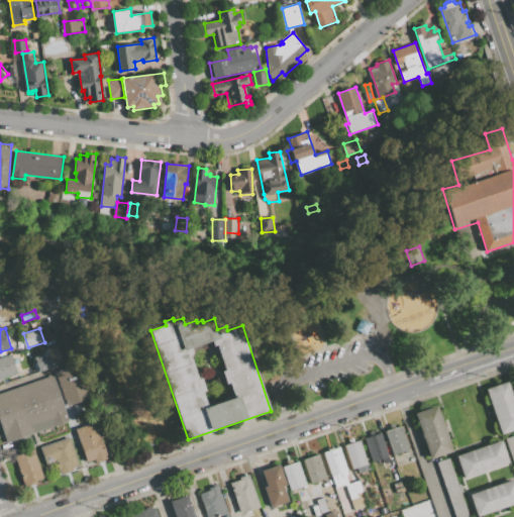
[(48,347),(59,343),(64,359),(54,364),(48,347)]
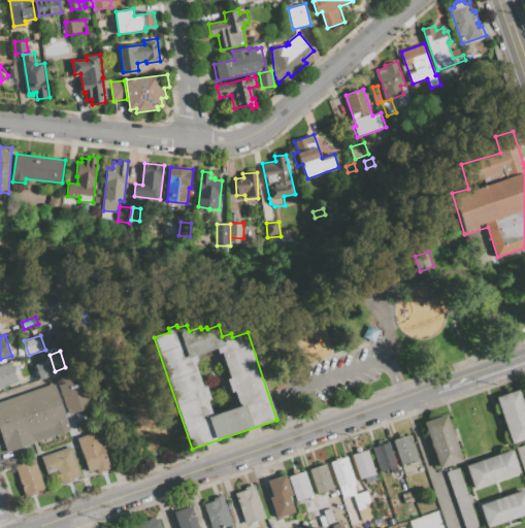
[(36,365),(51,360),(56,375),(41,380),(36,365)]
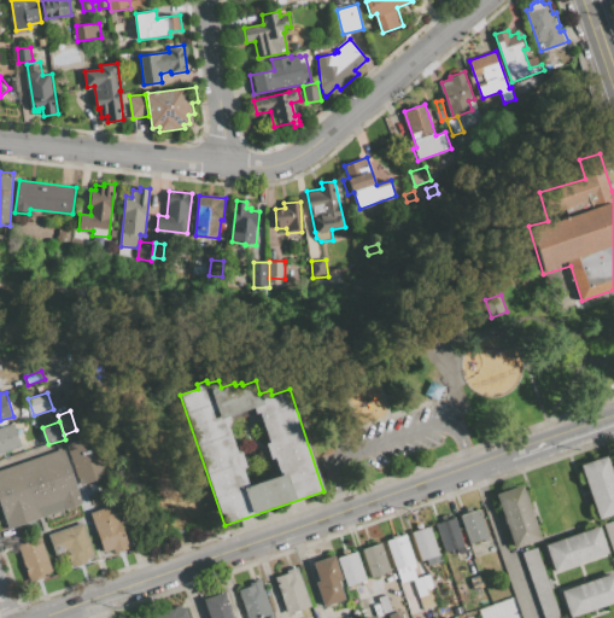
[(0,427),(15,423),(23,447),(0,454),(0,427)]
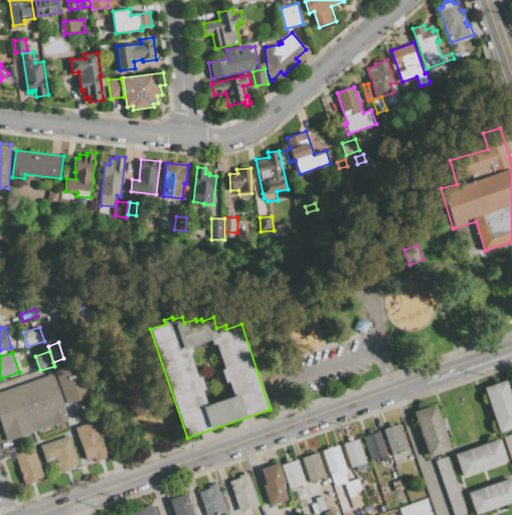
[(56,370),(81,362),(93,395),(67,404),(56,370)]
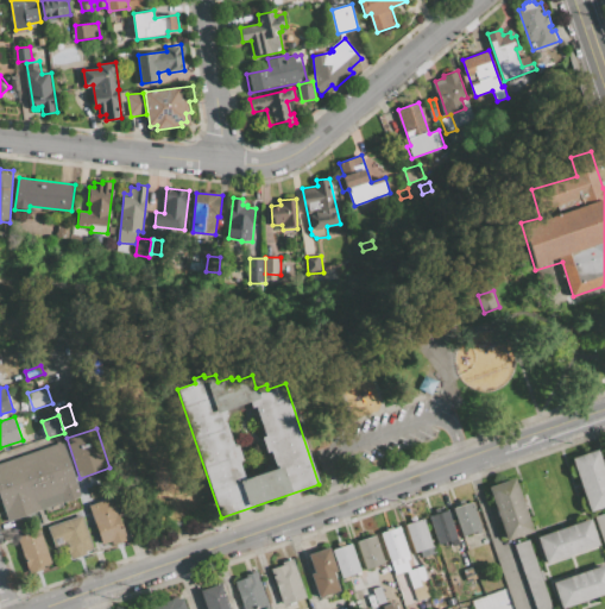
[(0,495),(0,463),(64,443),(82,496),(8,520),(0,495)]
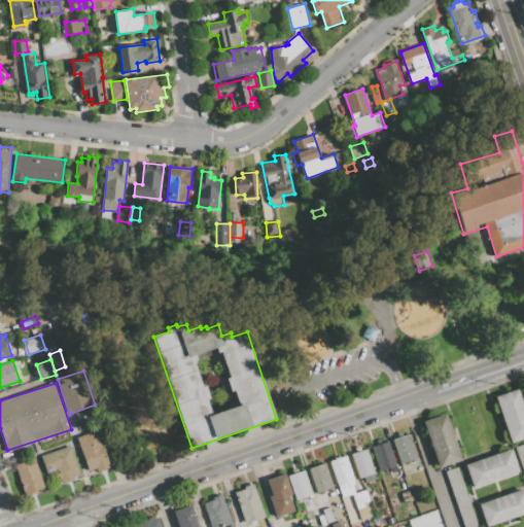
[(496,395),(519,388),(523,401),(523,437),(513,443),(496,395)]
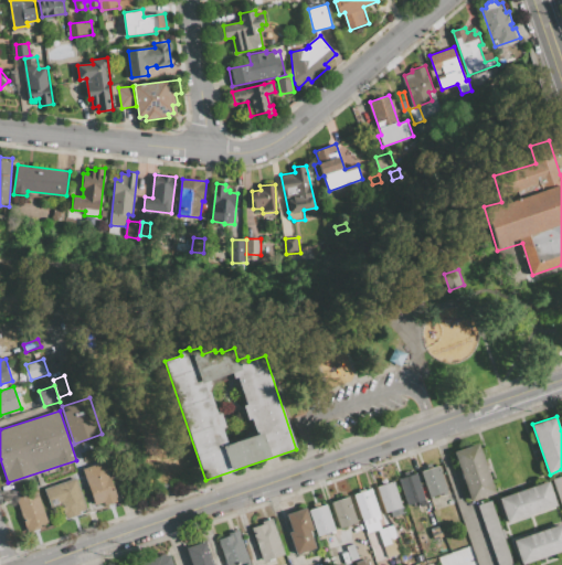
[(455,451),(479,444),(497,493),(473,502),(455,451)]
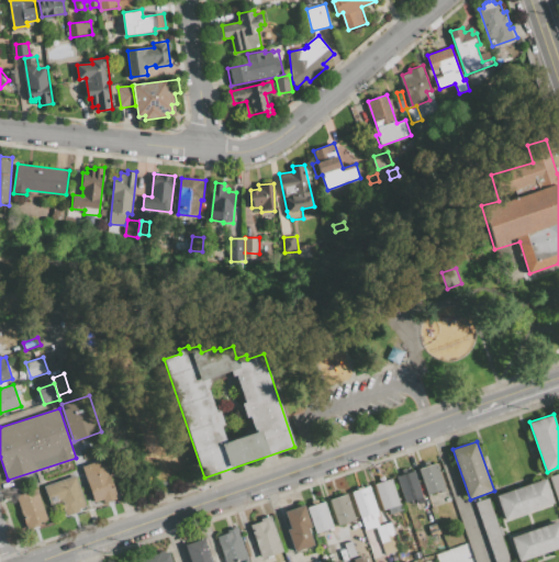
[(84,467),(111,458),(116,472),(111,473),(120,498),(105,503),(104,498),(96,502),(84,467)]
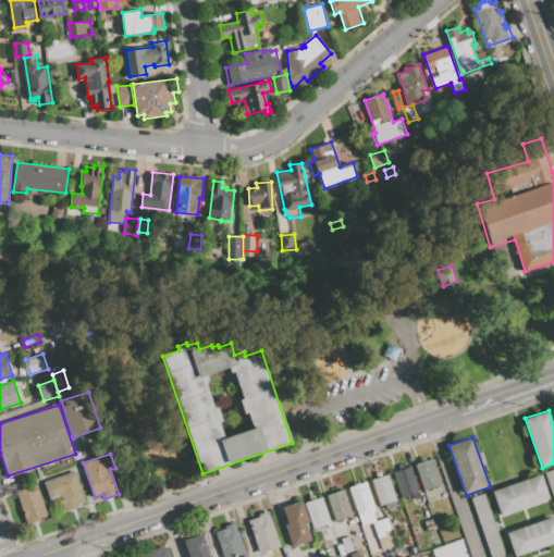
[(416,465),(433,458),(443,484),(425,491),(416,465)]
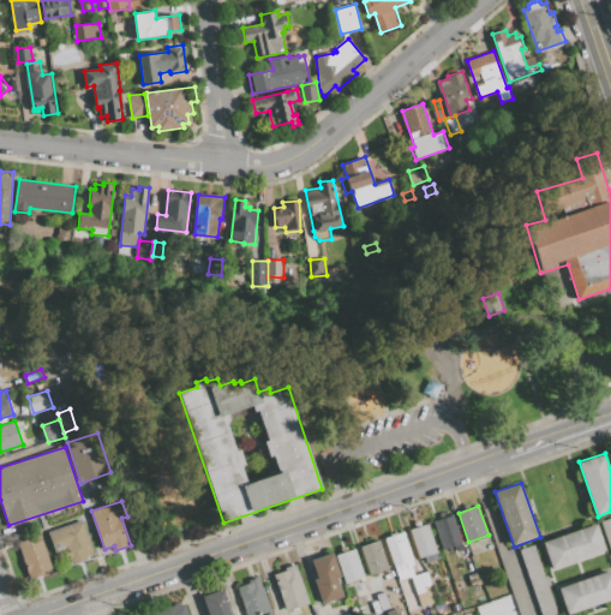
[(435,521),(455,514),(467,549),(457,553),(455,545),(444,549),(435,521)]
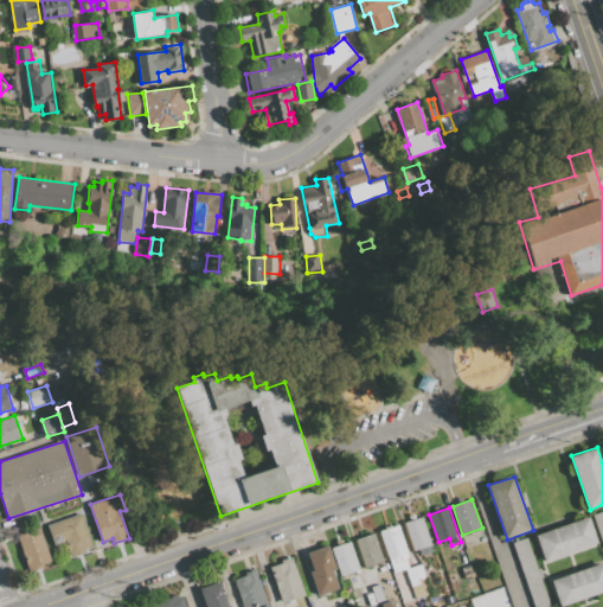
[(49,525),(83,513),(95,547),(87,549),(88,553),(72,557),(71,554),(59,558),(49,525)]
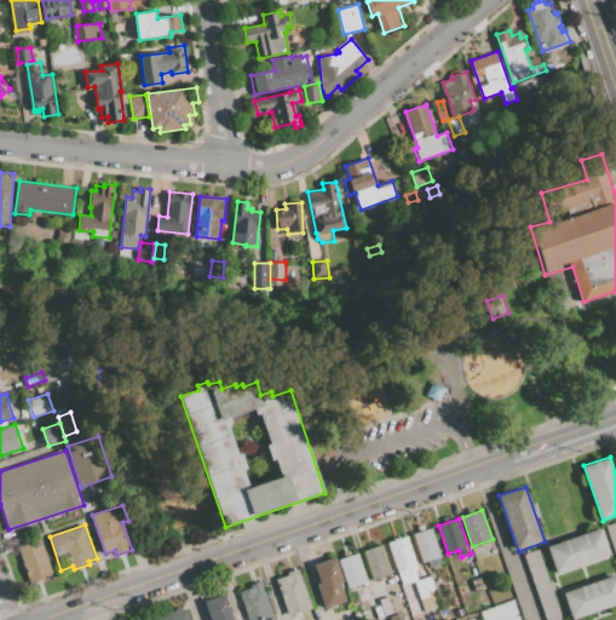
[(414,534),(432,527),(443,557),(425,563),(414,534)]
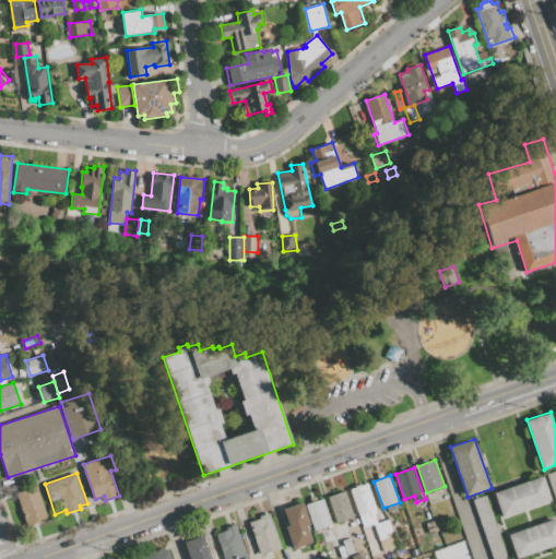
[(495,492),(544,475),(553,499),(504,516),(495,492)]
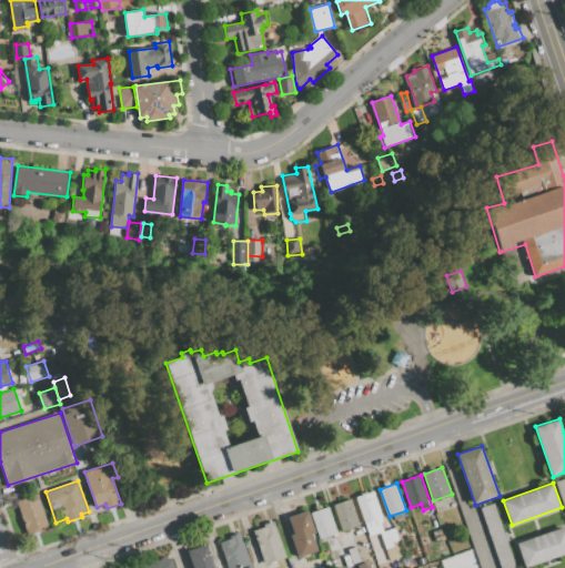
[(356,497),(375,490),(384,517),(385,531),(372,536),(356,497)]
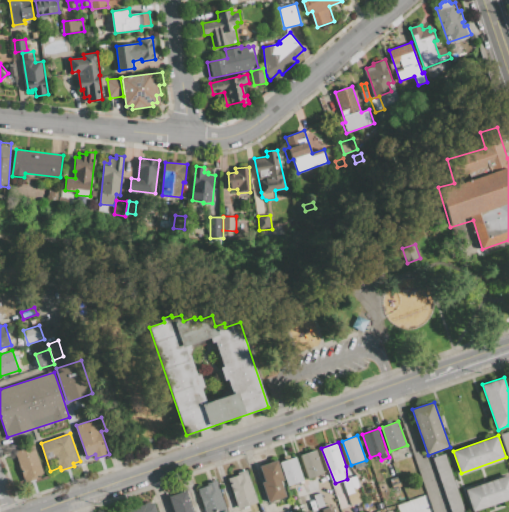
[(16,452),(35,445),(44,473),(38,476),(39,479),(28,482),(27,479),(25,480),(16,452)]
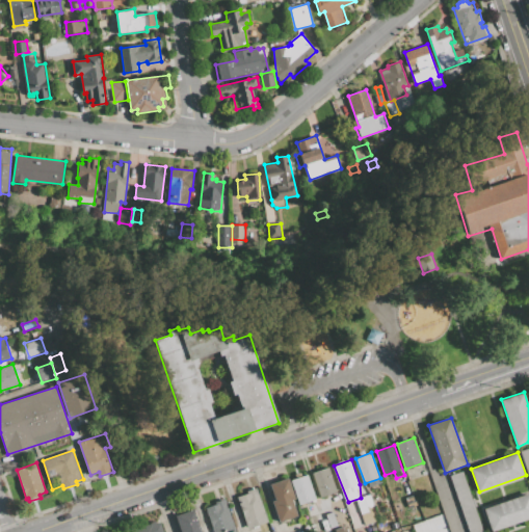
[(322,498),(338,491),(331,468),(314,473),(322,498)]
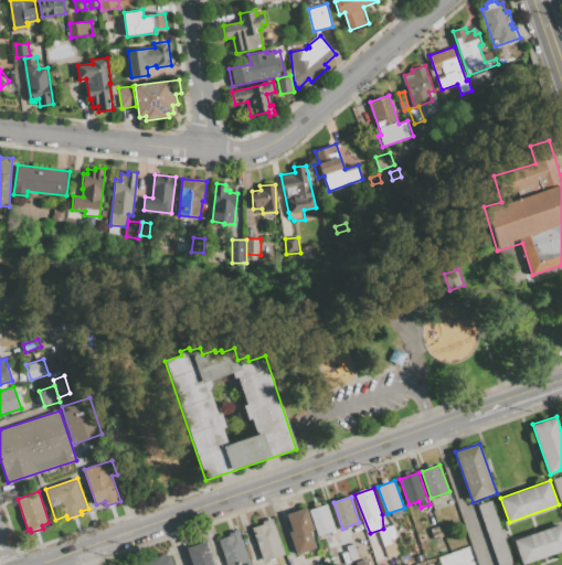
[(500,564),(479,505),(494,500),(504,530),(507,529),(510,537),(507,539),(516,564),(500,564)]
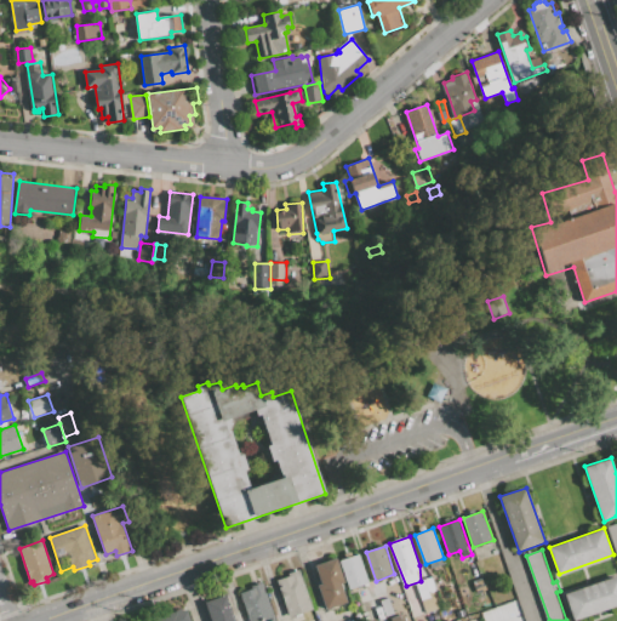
[(341,560),(361,553),(372,586),(366,587),(365,585),(359,587),(359,590),(354,591),(353,588),(350,590),(341,560)]
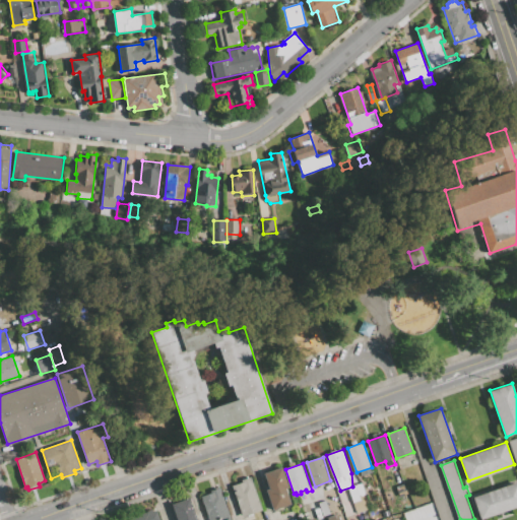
[(265,473),(283,467),(289,488),(285,489),(291,504),(273,510),(267,491),(270,490),(265,473)]
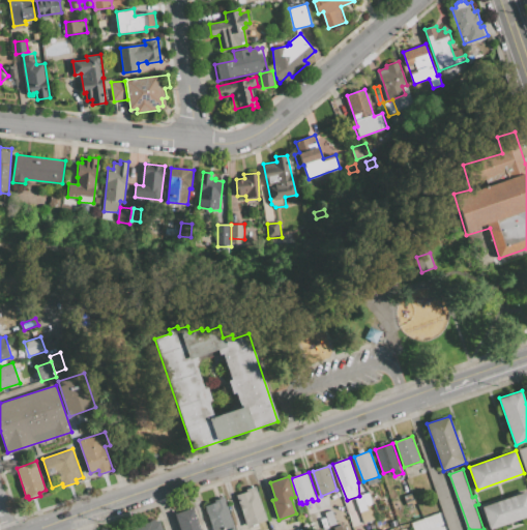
[(237,496),(247,492),(246,490),(257,486),(268,520),(247,527),(237,496)]
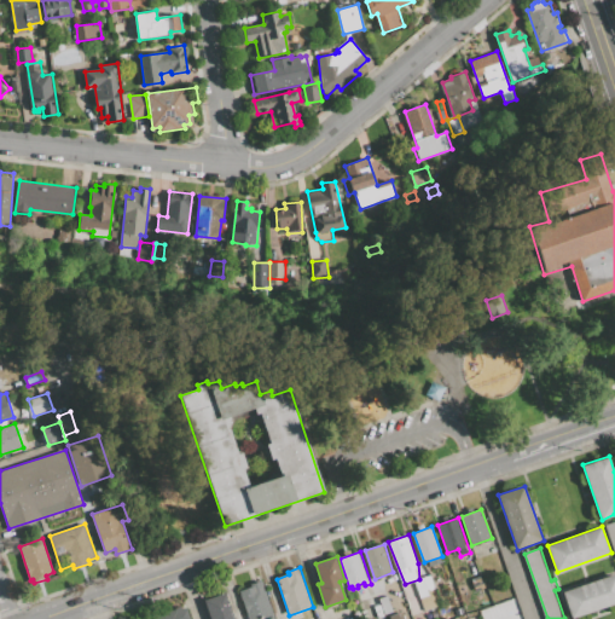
[(416,582),(440,573),(442,579),(436,582),(439,589),(434,590),(440,607),(427,612),(416,582)]
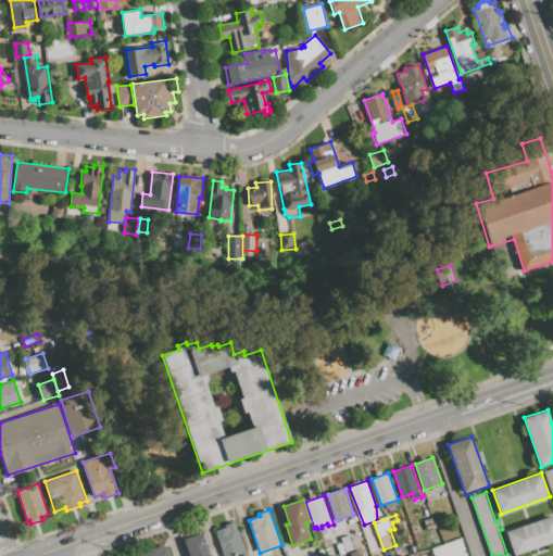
[(515,555),(506,532),(552,516),(552,543),(515,555)]
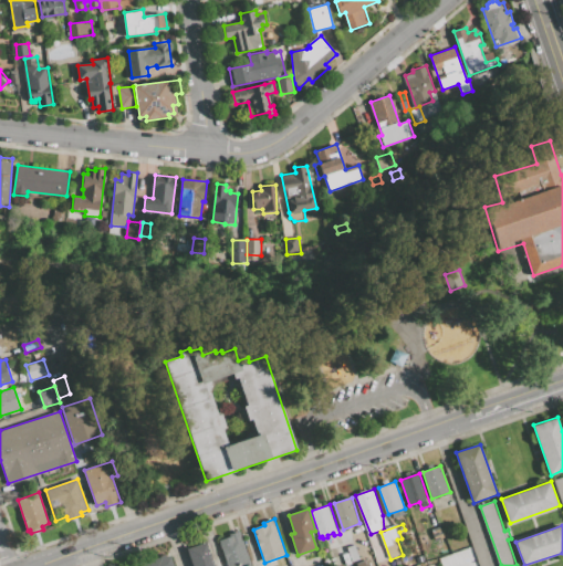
[(252,565),(241,532),(231,535),(232,537),(221,541),(229,565),(252,565)]
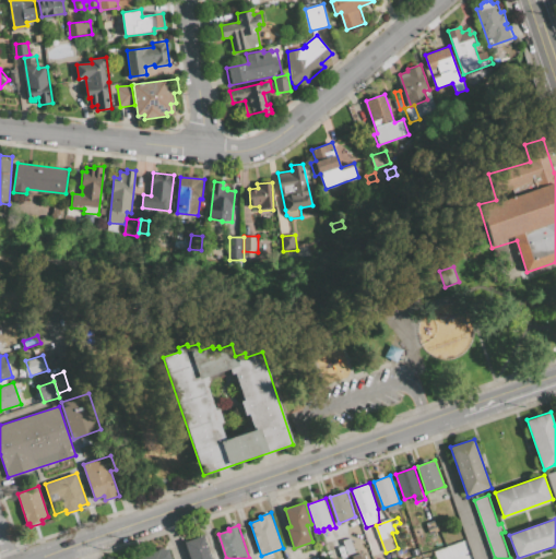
[(213,558),(205,536),(187,543),(191,558),(213,558)]
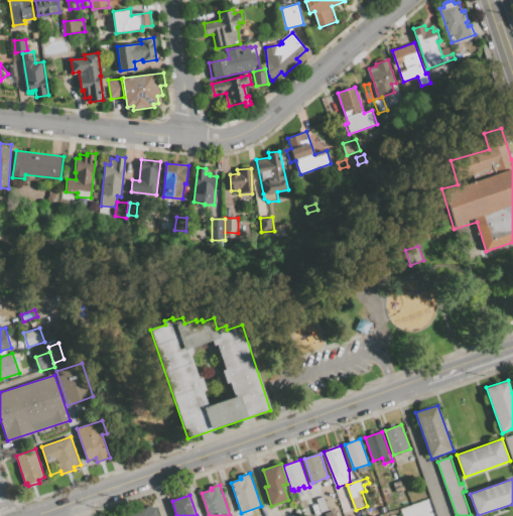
[(317,500),(326,497),(331,510),(322,513),(317,500)]
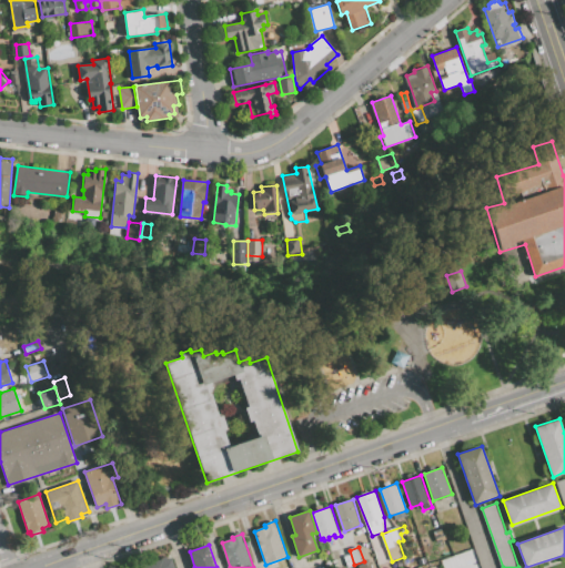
[(175,567),(172,558),(169,559),(168,557),(163,558),(164,559),(145,566),(145,567),(175,567)]
